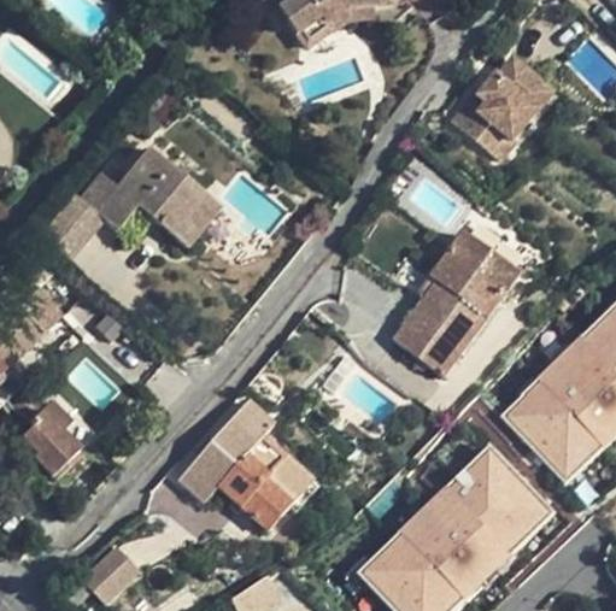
[(285,15),(305,43),(329,25),(323,18),(342,5),(370,3),(389,1),(389,0),(263,0),(277,21),(285,15)]
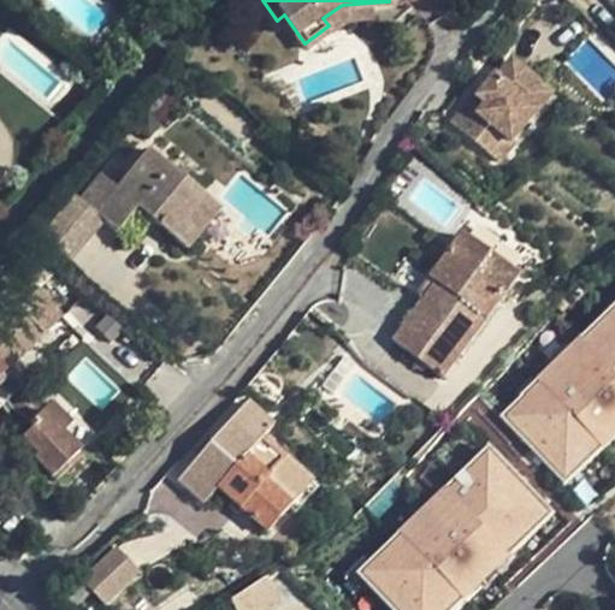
[(342,5),(323,18),(329,25),(330,29),(346,17),(370,16),(370,3),(342,5)]
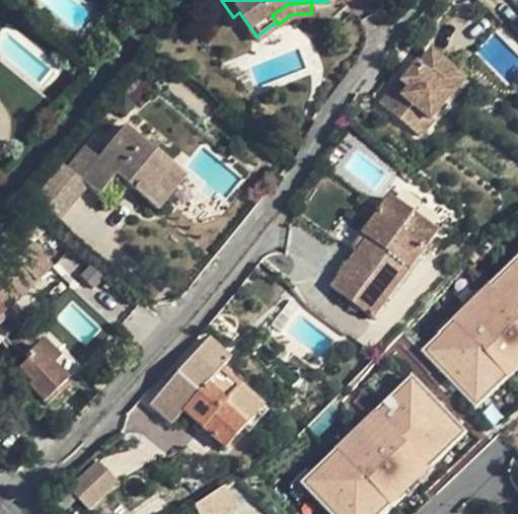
[(396,86),(383,101),(420,133),(433,117),(431,116),(452,91),(438,79),(451,64),(432,48),(419,63),(417,61),(402,78),(410,84),(402,92),(396,86)]
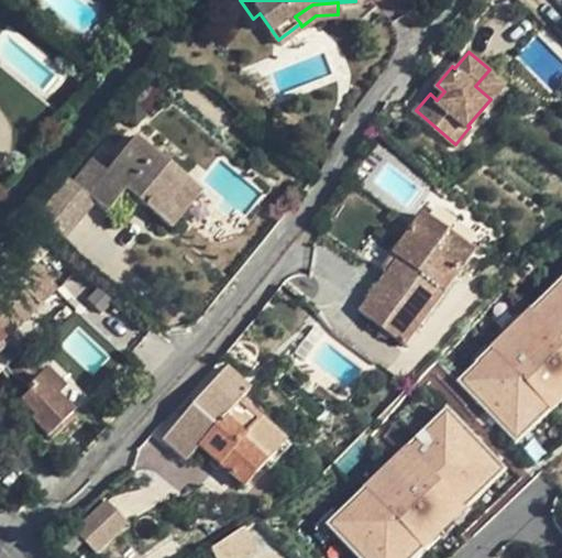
[(504,83),(489,69),(475,86),(491,99),(504,83)]
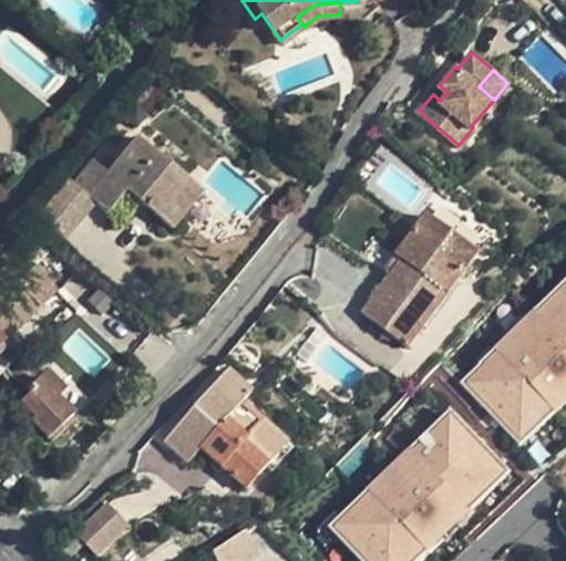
[(440,85),(438,83),(417,108),(419,111),(433,94),(440,101),(448,92),(440,85)]
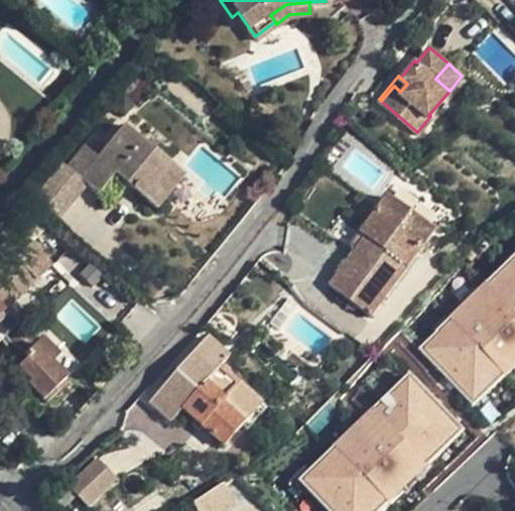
[(83,143),(65,165),(94,190),(110,169),(153,205),(181,171),(123,122),(96,153),(83,143)]
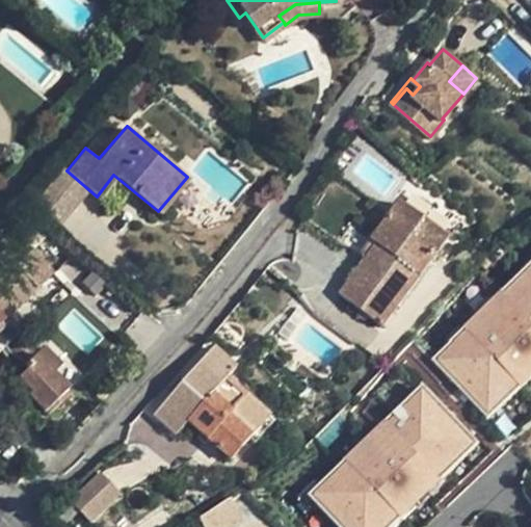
[(365,256),(338,291),(380,323),(448,235),(398,199),(369,237),(375,242),(365,256)]
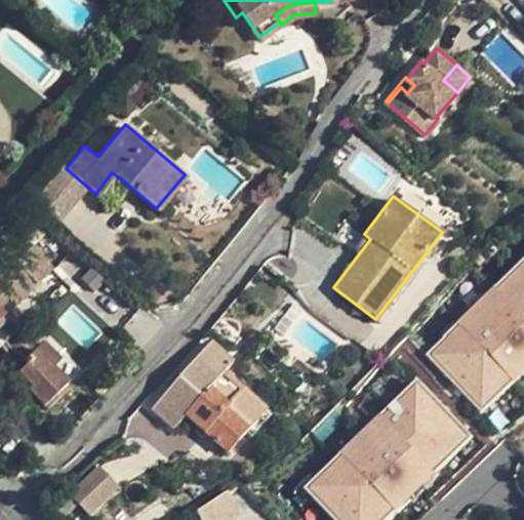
[(30,212),(17,225),(25,232),(37,220),(30,212)]
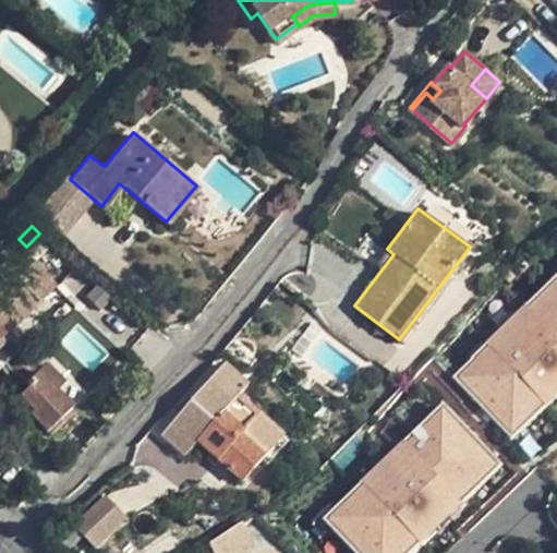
[(387,249),(377,263),(383,268),(394,254),(387,249)]
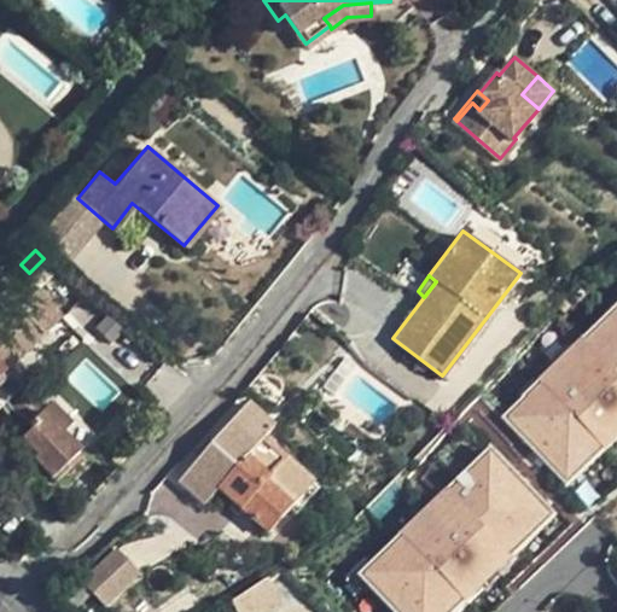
[(0,400),(17,385),(1,368),(62,313),(35,285),(0,319),(0,400)]
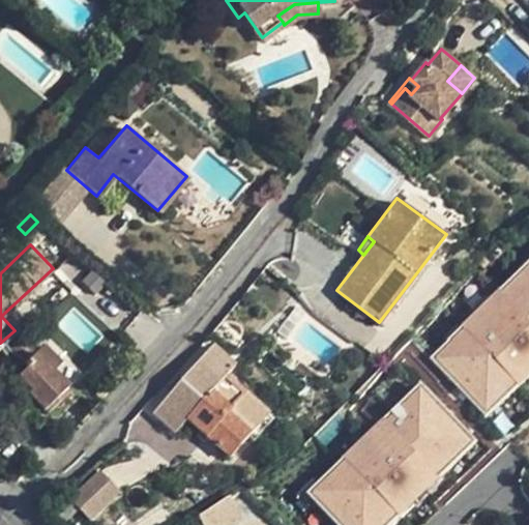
[(482,413),(528,370),(528,262),(429,356),(482,413)]
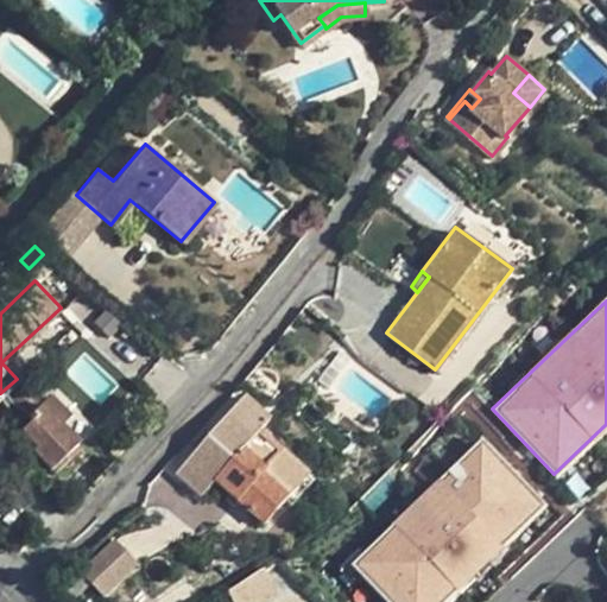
[(11,393),(30,413),(40,403),(21,382),(11,393)]
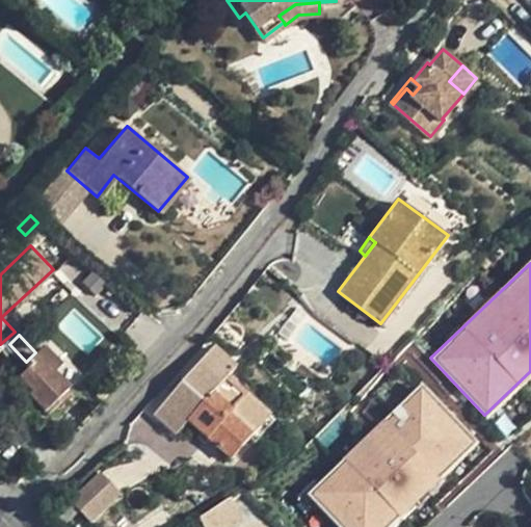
[(35,352),(53,371),(61,363),(44,344),(35,352)]
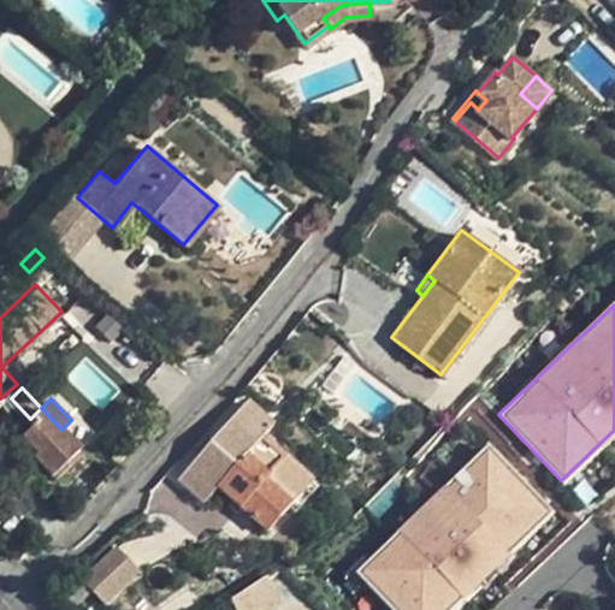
[(273,421),(252,401),(182,475),(203,497),(273,421)]
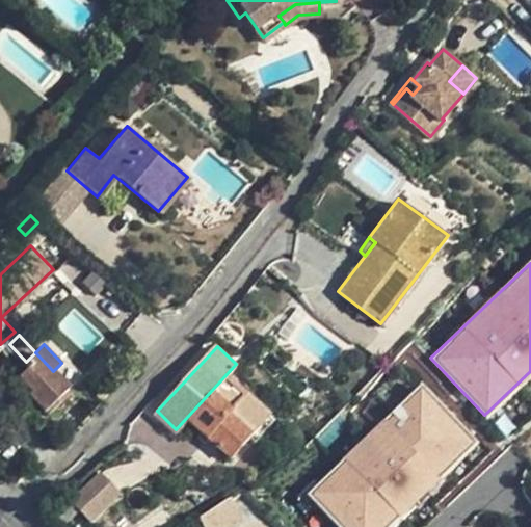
[(348,364),(357,352),(349,346),(341,358),(348,364)]
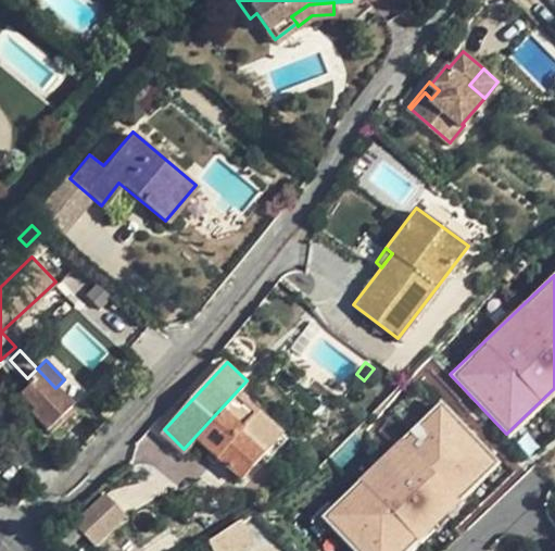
[(238,390),(194,438),(239,477),(282,430),(238,390)]
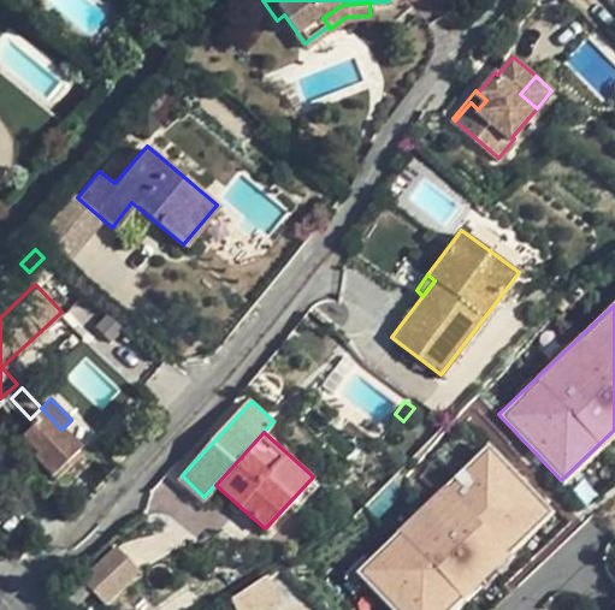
[(355,569),(392,609),(447,609),(549,514),(486,446),(355,569)]
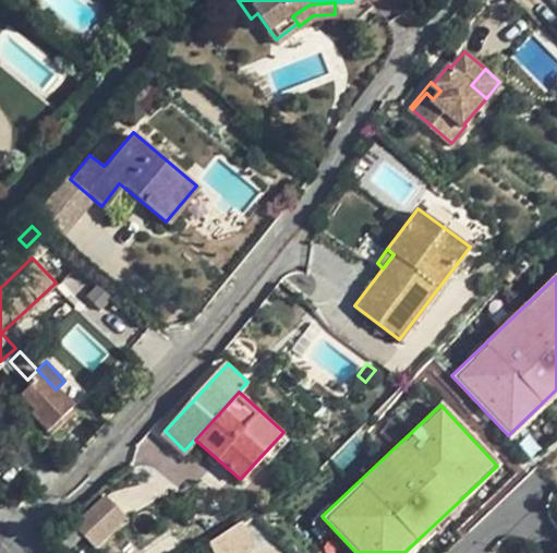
[(65,532),(88,552),(89,552),(118,521),(95,500),(65,532)]
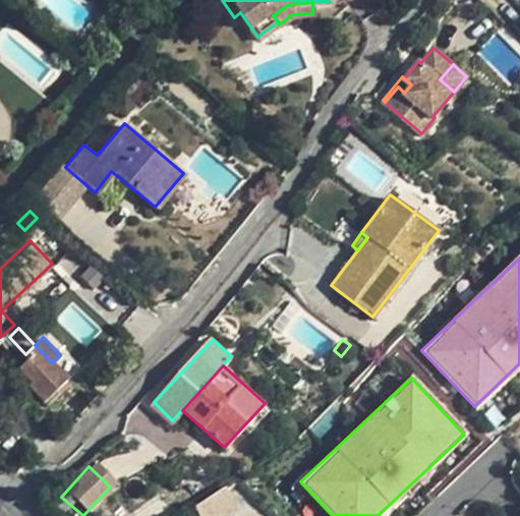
[(203,515),(257,515),(230,475),(193,502),(203,515)]
